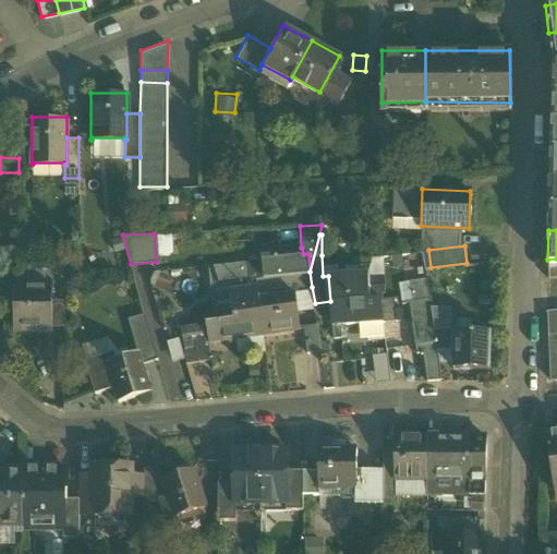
[(276,257),(247,260),(251,278),(255,278),(295,274),(310,272),(309,254),(303,254),(302,248),(301,248),(288,249),(289,252),(285,252),(285,249),(275,250),(276,257)]
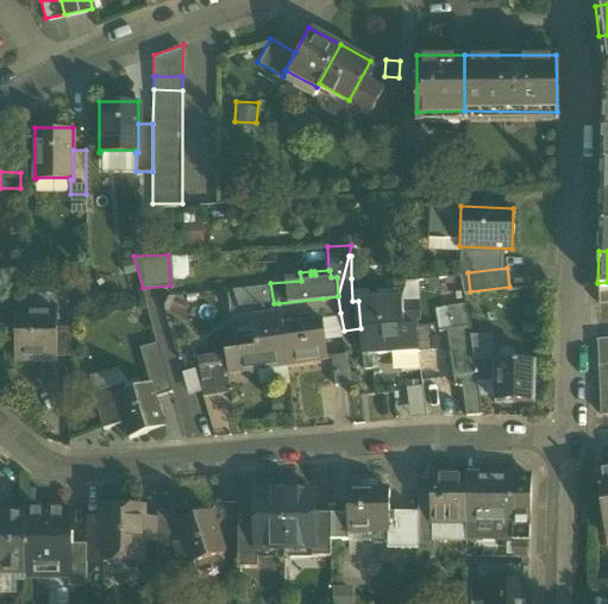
[(468,272),(459,274),(461,283),(463,293),(470,291),(468,272)]
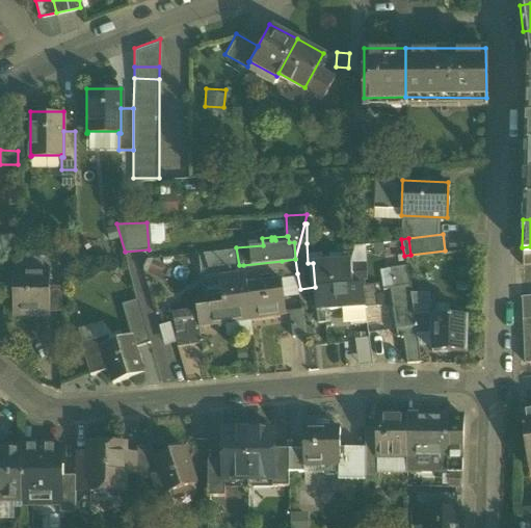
[(401,239),(354,244),(355,251),(350,252),(350,259),(350,260),(351,283),(361,283),(362,283),(360,261),(363,251),(366,253),(402,247),(401,239)]
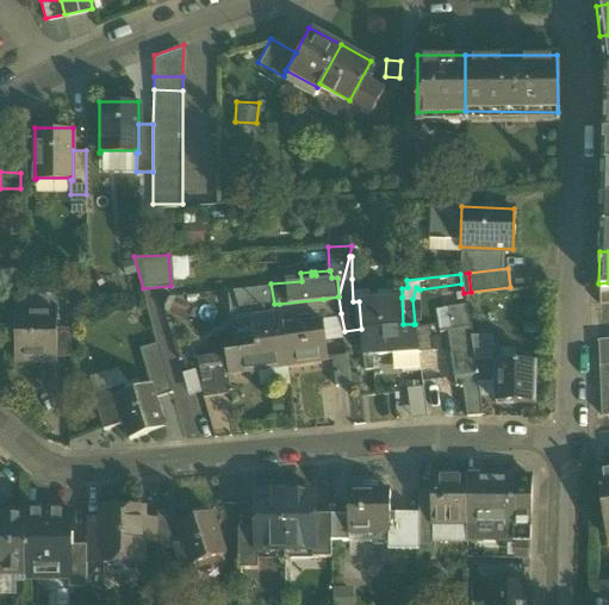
[(271,284),(248,286),(250,304),(252,317),(280,313),(279,304),(274,304),(271,284)]
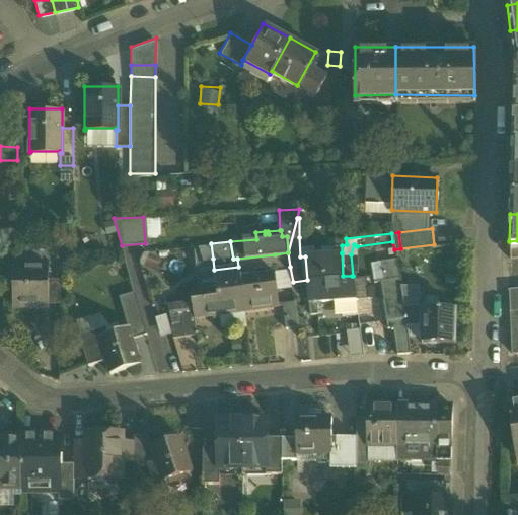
[(211,243),(195,245),(197,261),(213,259),(211,243)]
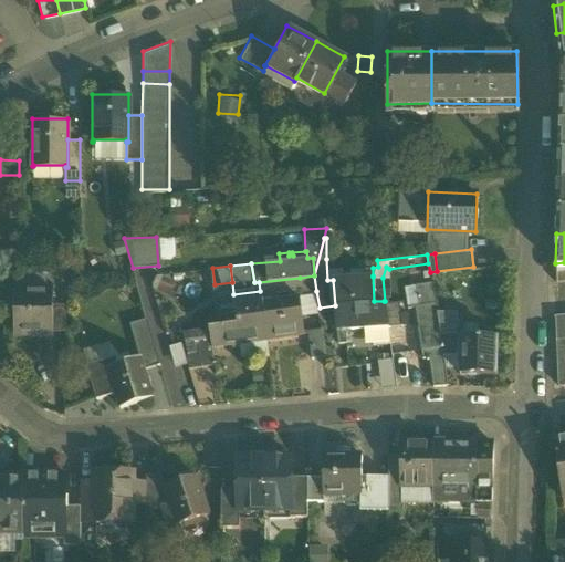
[(314,276),(300,278),(302,293),(316,291),(314,276)]
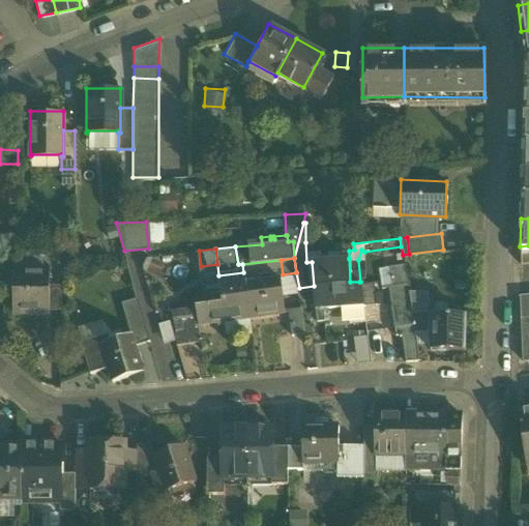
[(349,259),(312,262),(314,286),(350,282),(349,259)]
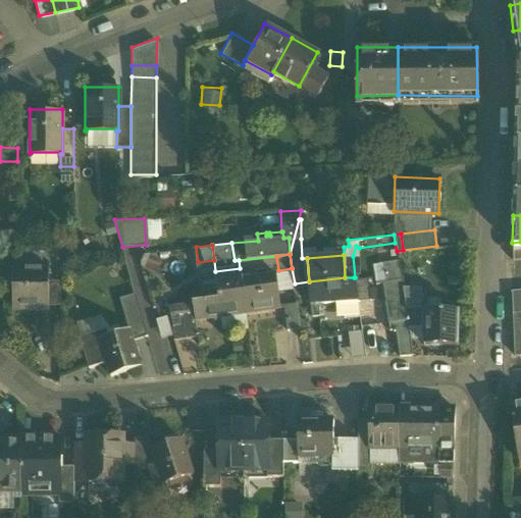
[(397,259),(382,261),(385,280),(379,280),(387,329),(393,329),(398,354),(412,354),(407,324),(402,296),(402,295),(397,259)]
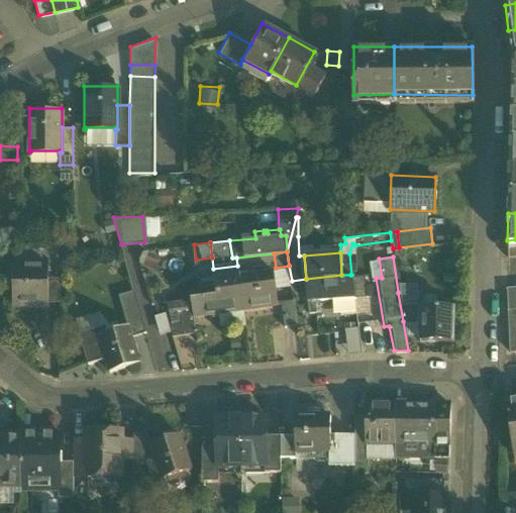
[(47,263),(31,263),(30,265),(17,265),(16,281),(13,281),(13,302),(47,303),(47,300),(47,276),(47,263)]
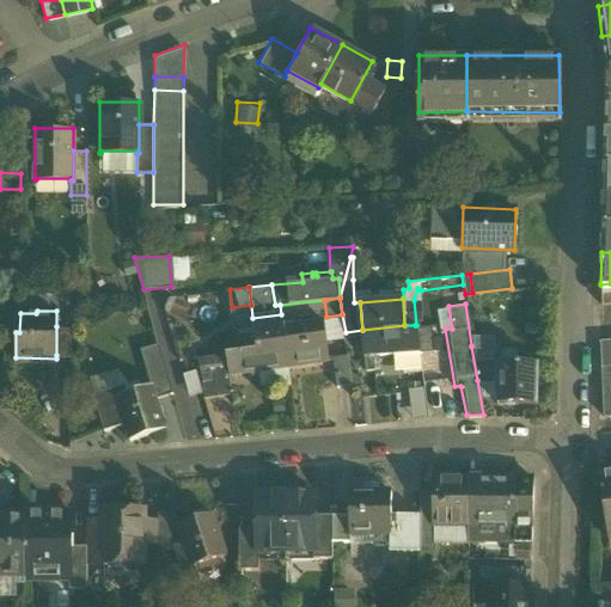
[(281,314),(252,318),(256,347),(257,347),(257,349),(276,347),(275,338),(285,337),(283,326),(281,314)]
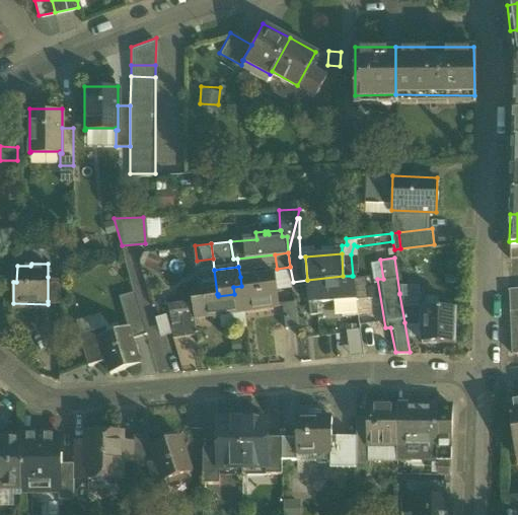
[(274,273),(240,277),(241,286),(244,309),(278,304),(274,273)]
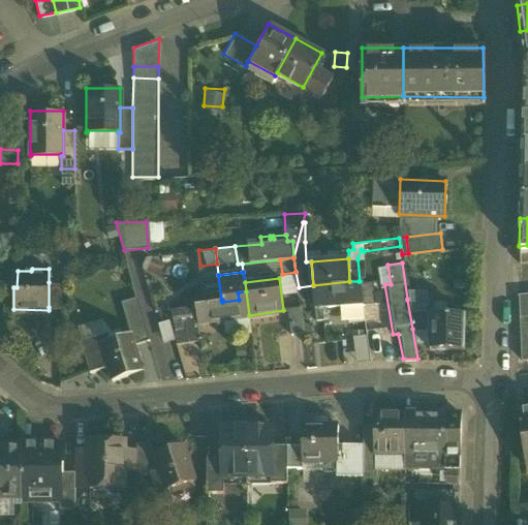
[(349,281),(313,285),(315,306),(321,306),(345,304),(362,303),(359,284),(359,281),(349,281)]
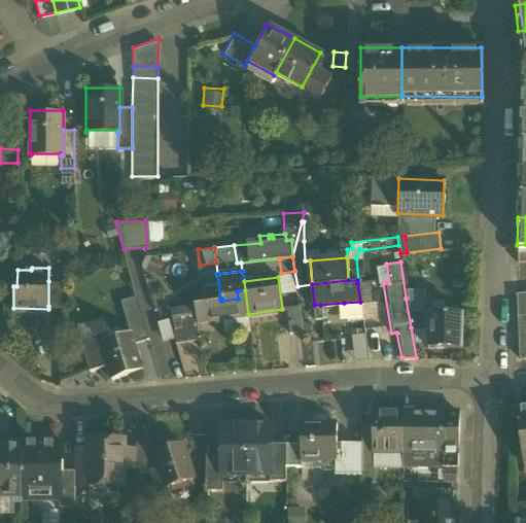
[(61,281),(48,281),(48,306),(61,306),(61,281)]
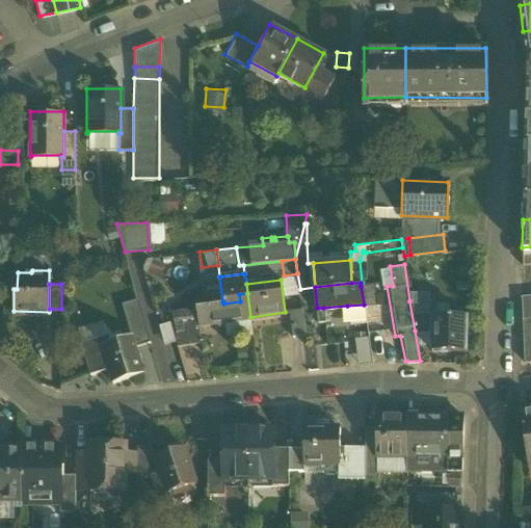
[(372,285),(361,286),(364,305),(375,304),(372,285)]
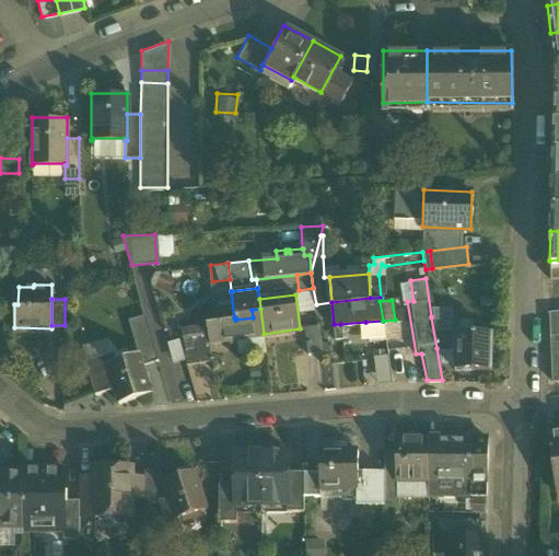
[(234,317),(207,322),(209,335),(210,342),(264,334),(260,309),(252,310),(253,317),(235,320),(235,317),(234,317)]
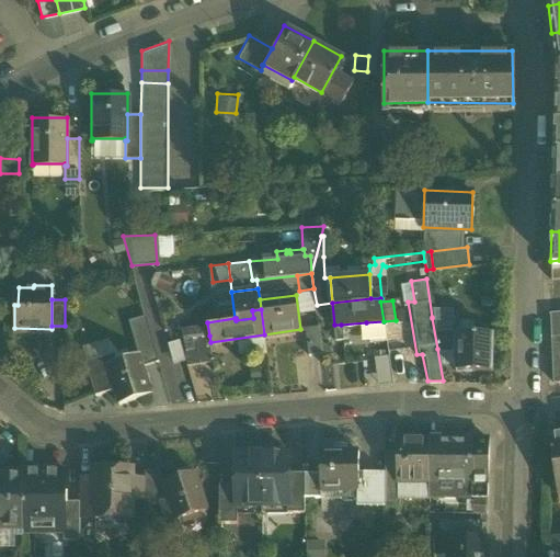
[(452,309),(433,309),(434,317),(432,317),(432,318),(437,349),(448,350),(452,345),(452,338),(456,338),(455,368),(490,368),(491,332),(473,331),(473,328),(469,320),(461,320),(456,328),(450,328),(452,309)]
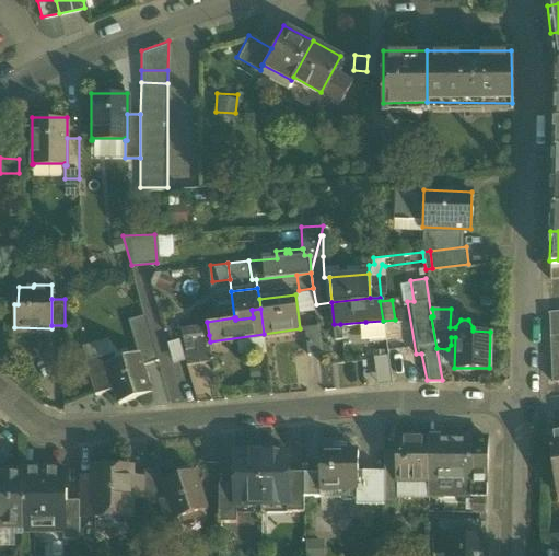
[(144,312),(127,317),(137,352),(138,352),(141,362),(159,357),(144,312)]
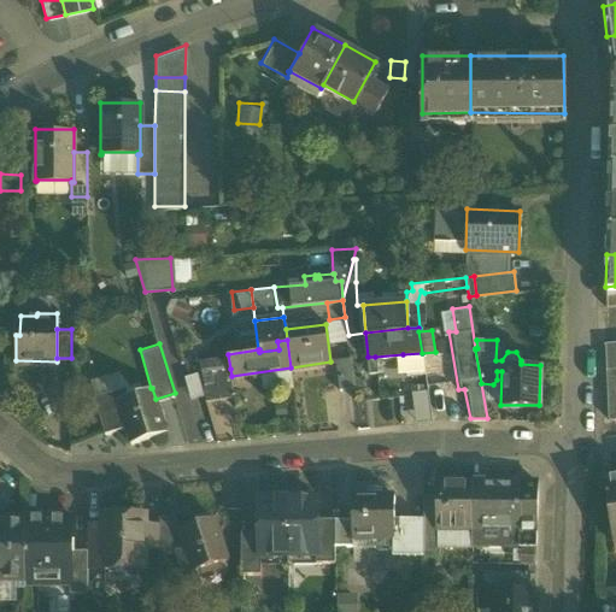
[(422,353),(403,354),(404,374),(423,372),(422,353)]
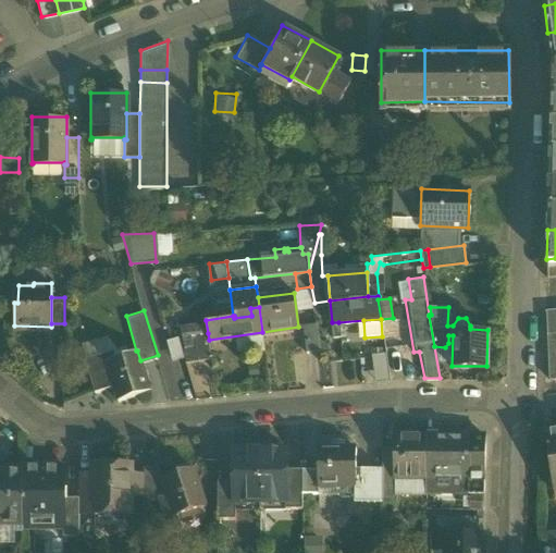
[(316,322),(303,324),(307,351),(320,348),(316,322)]
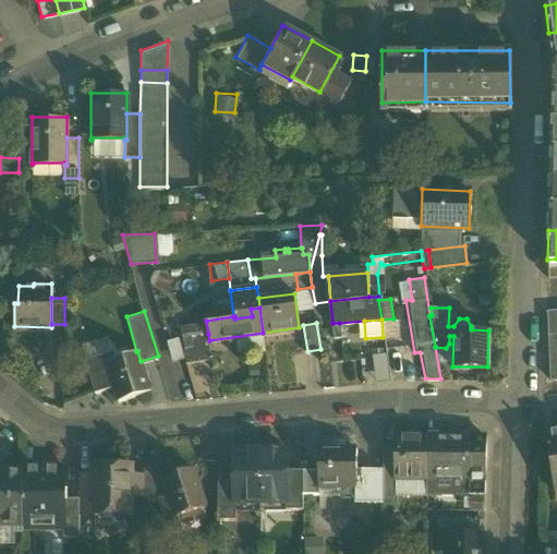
[(339,323),(333,323),(334,338),(341,337),(339,323)]
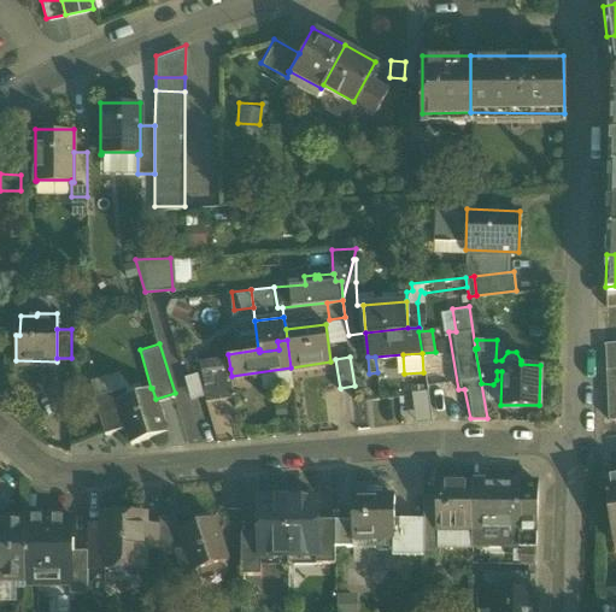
[(234,395),(230,369),(201,372),(205,399),(234,395)]
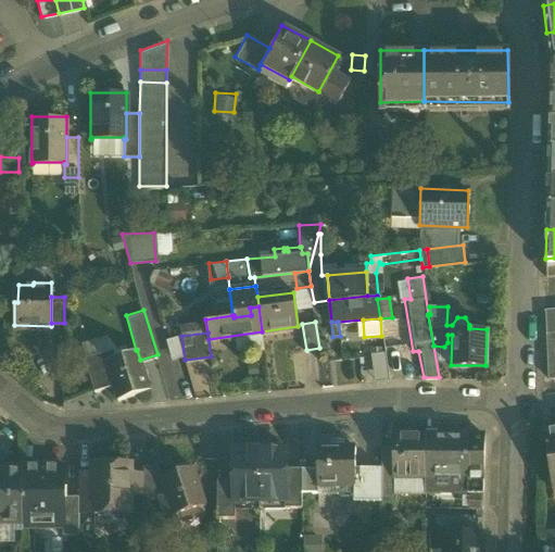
[(112,349),(84,358),(95,389),(113,384),(105,360),(114,358),(112,349)]
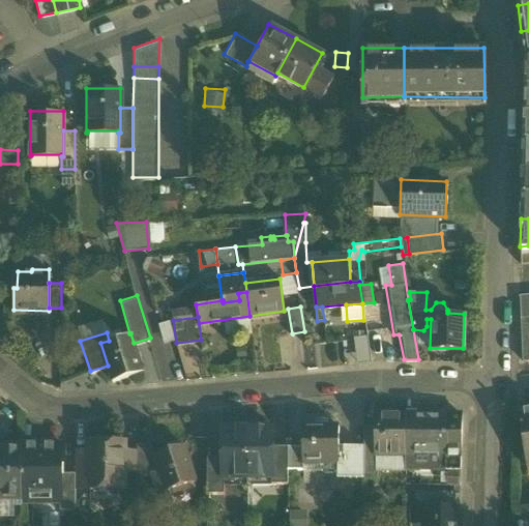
[(109,341),(100,343),(108,366),(112,380),(142,371),(134,343),(130,333),(129,333),(109,341)]
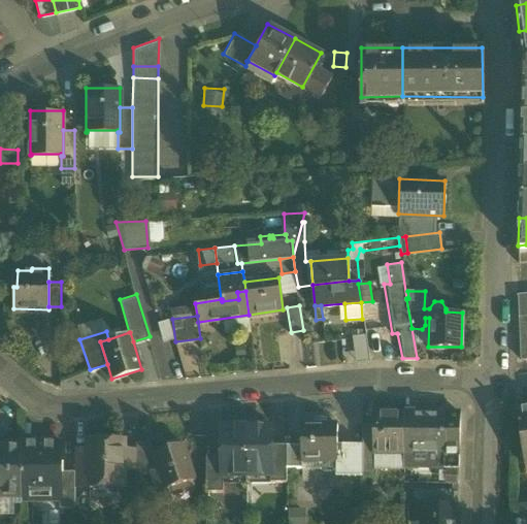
[(526,403),(514,406),(524,463),(526,462),(526,403)]
